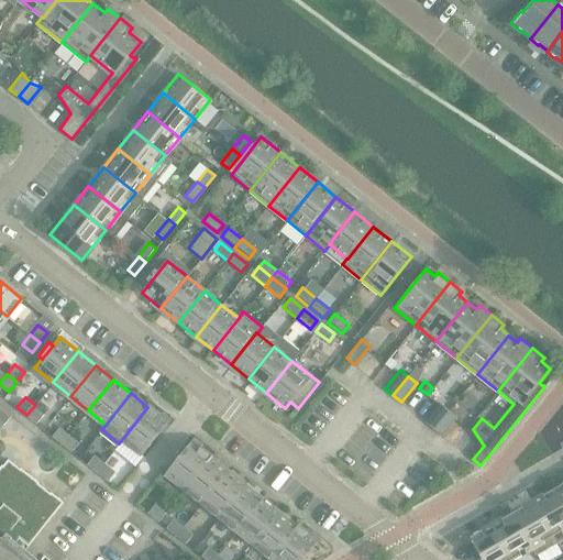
[(426,421),(434,428),(450,409),(441,403),(426,421)]
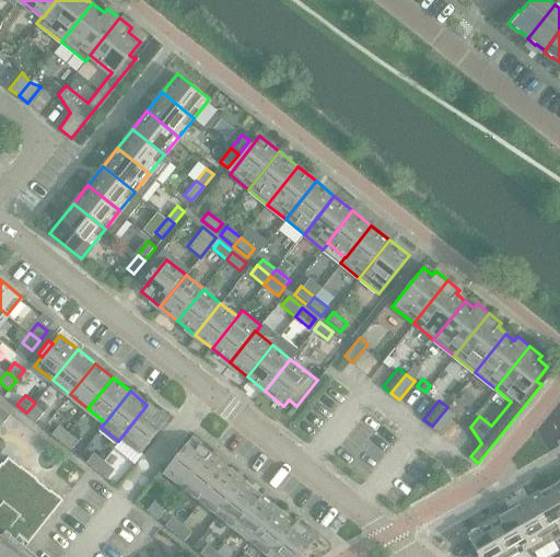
[(12,412),(0,403),(0,402),(0,419),(3,422),(12,412)]
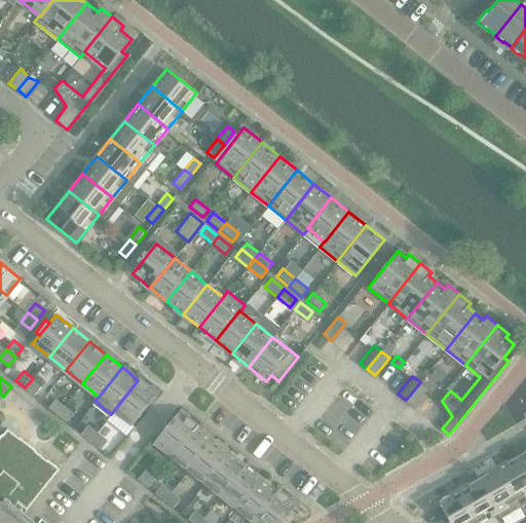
[(140,377),(138,380),(115,409),(133,423),(158,391),(140,377)]
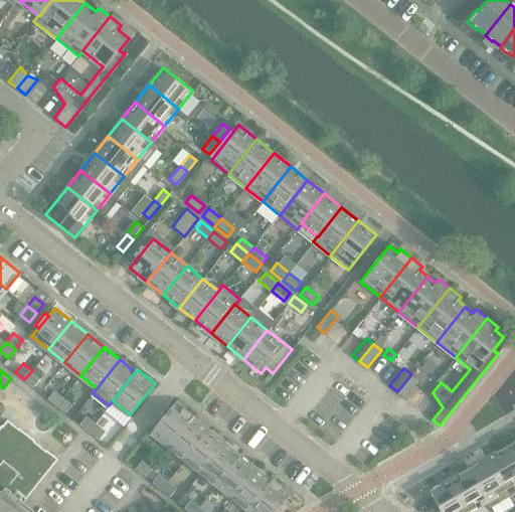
[(40,377),(32,370),(24,379),(33,386),(40,377)]
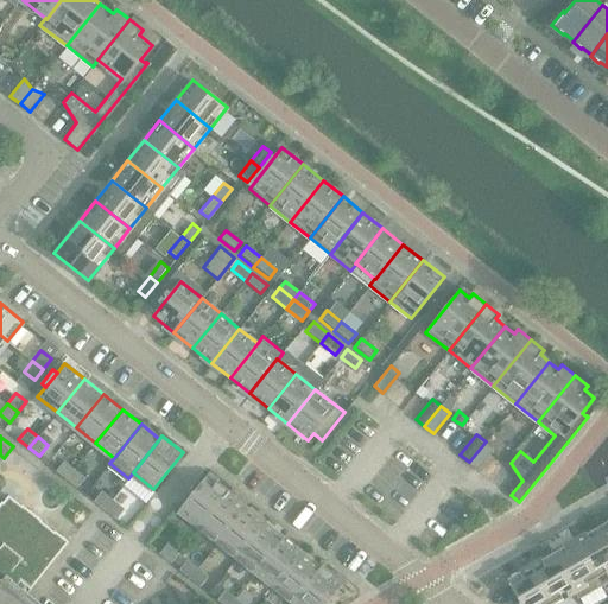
[(494,449),(486,442),(469,462),(477,469),(494,449)]
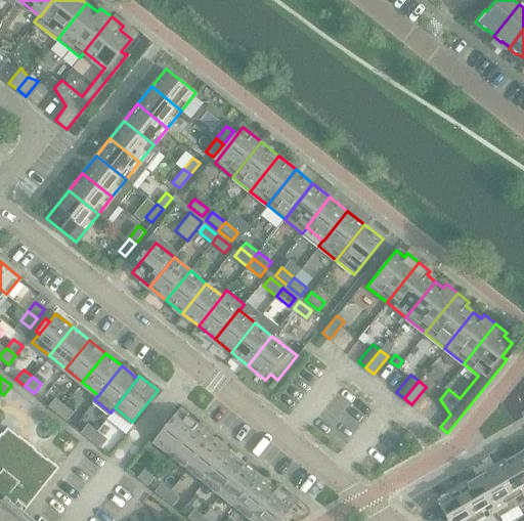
[(48,405),(57,413),(64,403),(55,396),(48,405)]
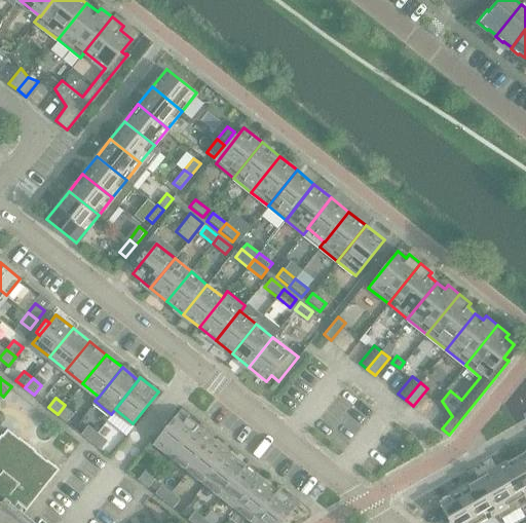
[(74,412),(65,405),(58,414),(67,421),(74,412)]
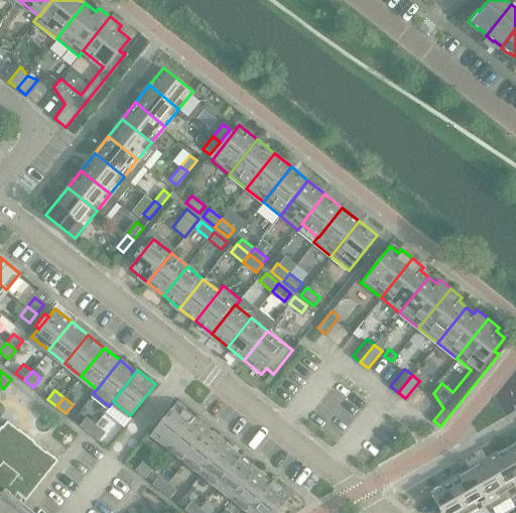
[(152,432),(169,446),(195,415),(176,401),(152,432)]
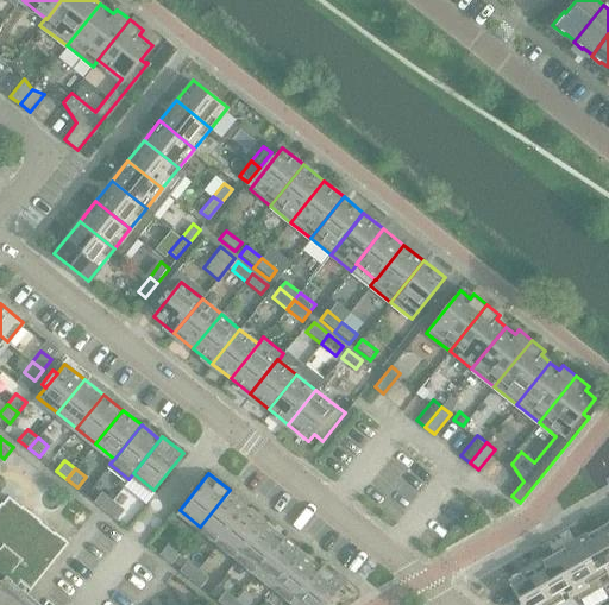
[(231,491),(230,490),(200,527),(219,542),(246,509),(227,495),(231,491)]
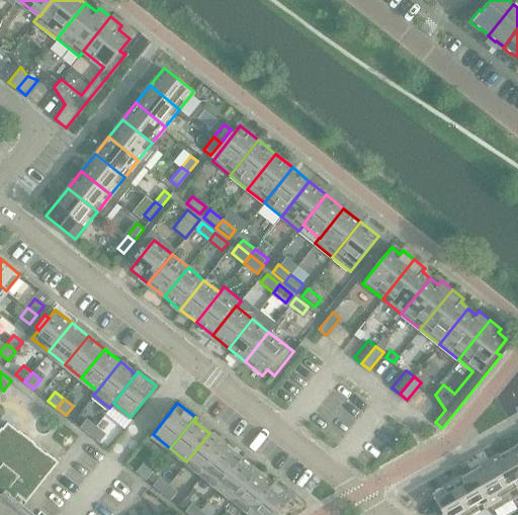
[(80,426),(90,434),(97,425),(87,418),(80,426)]
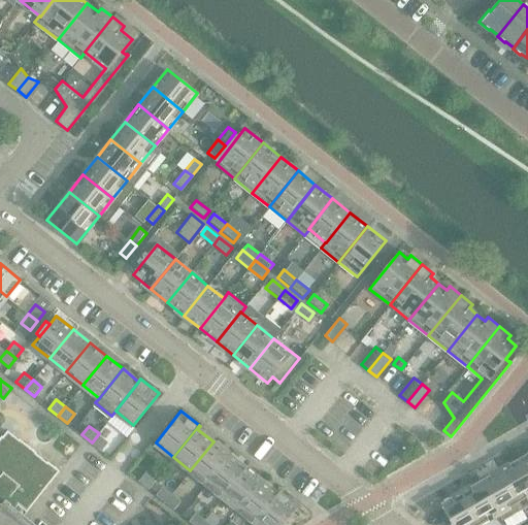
[(0,524),(27,524),(21,519),(60,470),(7,428),(0,437),(0,524)]
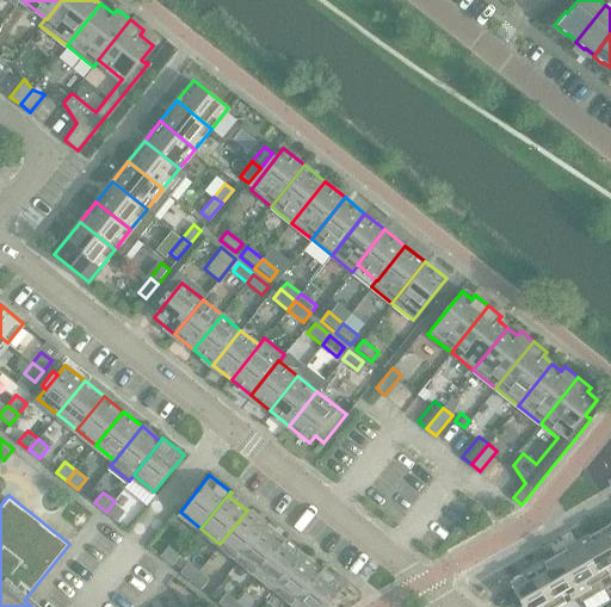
[(125,511),(115,501),(106,512),(117,520),(125,511)]
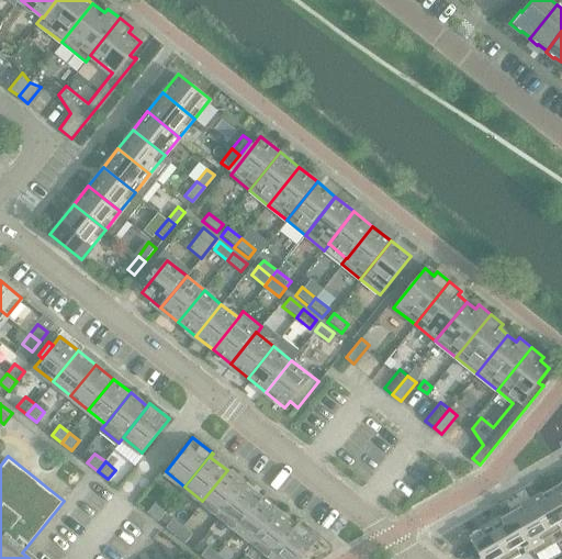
[(202,501),(220,515),(245,483),(227,470),(202,501)]
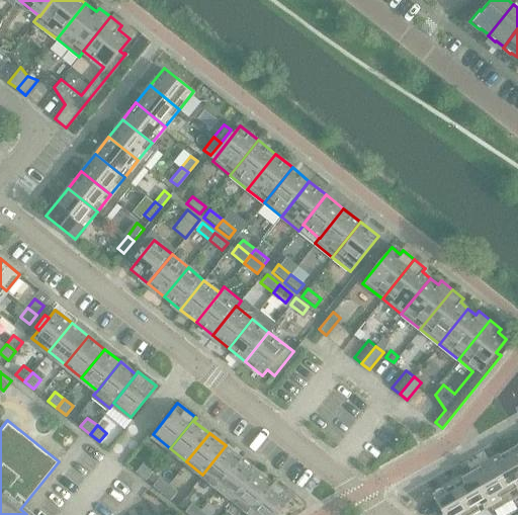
[(517,463),(517,443),(509,448),(517,463)]
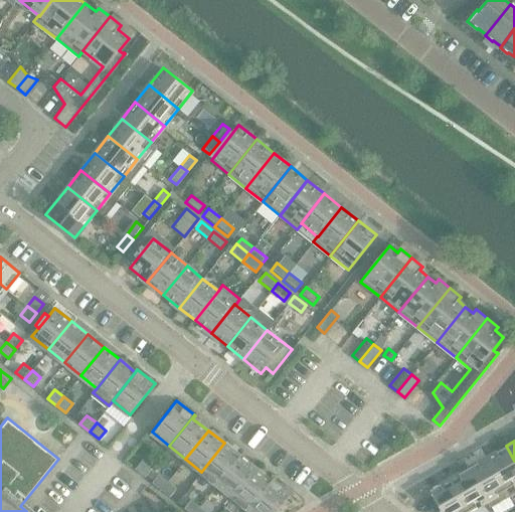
[(201,472),(217,485),(240,456),(224,443),(201,472)]
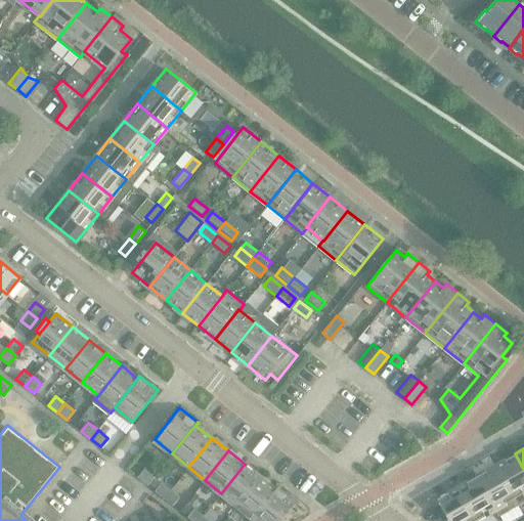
[(523,501),(523,469),(515,453),(495,465),(519,505),(523,501)]
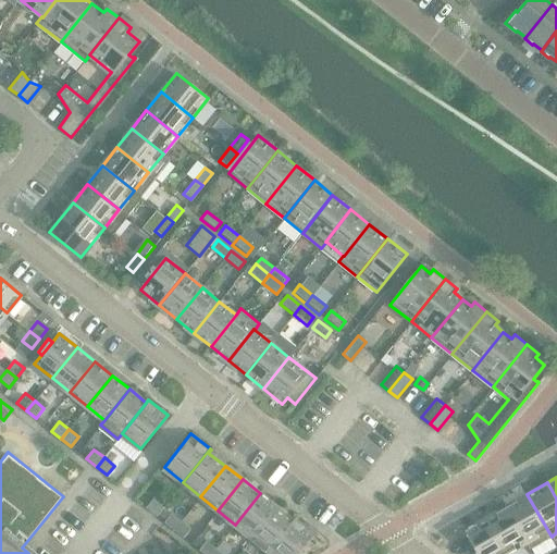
[(235,525),(252,538),(276,507),(260,493),(235,525)]
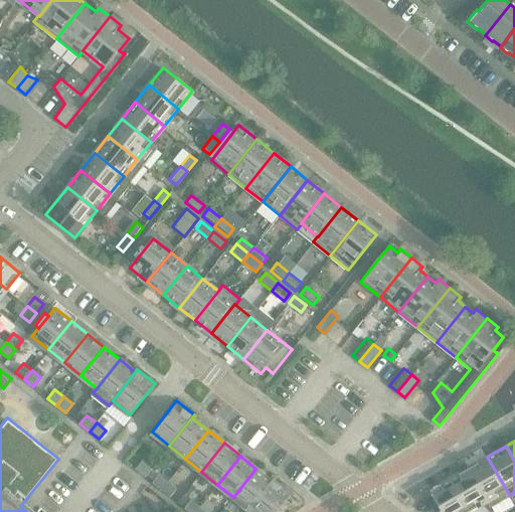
[(490,507),(510,496),(487,457),(469,468),(487,500),(487,501),(490,507)]
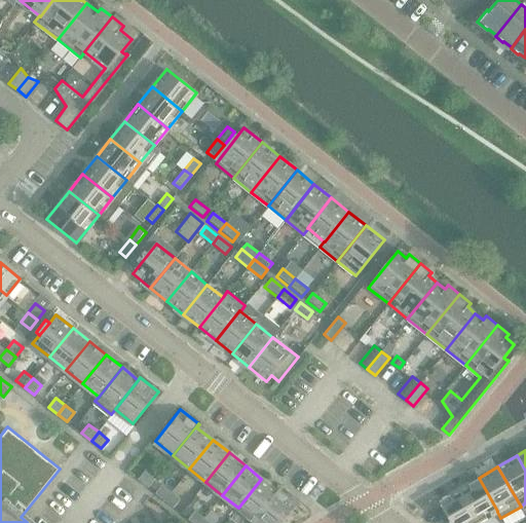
[(139,479),(148,486),(155,477),(146,470),(139,479)]
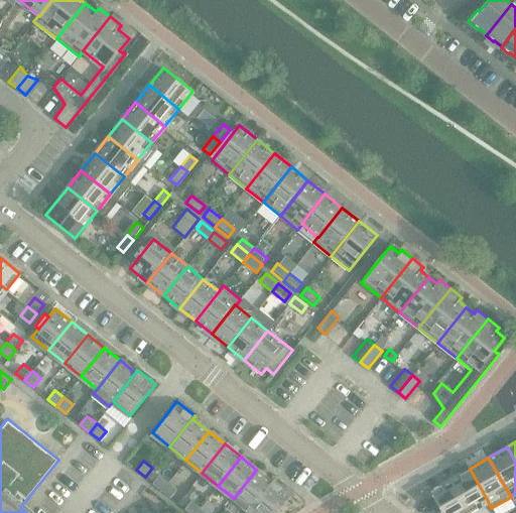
[(470,512),(488,502),(488,501),(470,469),(450,480),(470,512)]
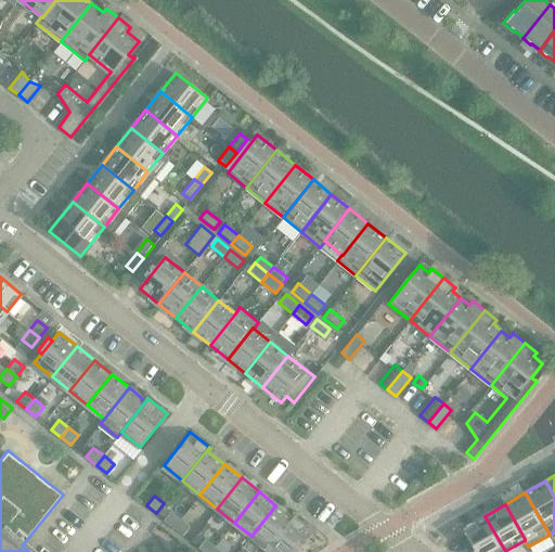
[(293,518),(275,505),(252,536),(269,550),(296,516),(295,515),(293,518)]
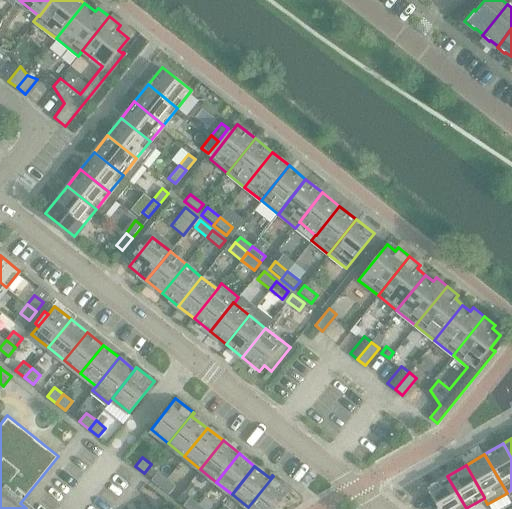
[(151,479),(160,486),(168,476),(159,469),(151,479)]
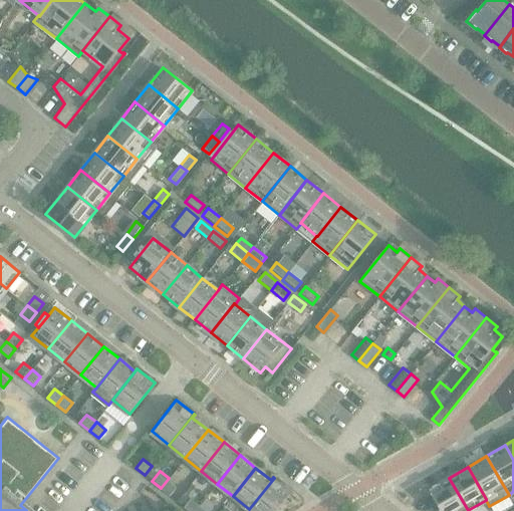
[(178,486),(169,478),(161,488),(170,495),(178,486)]
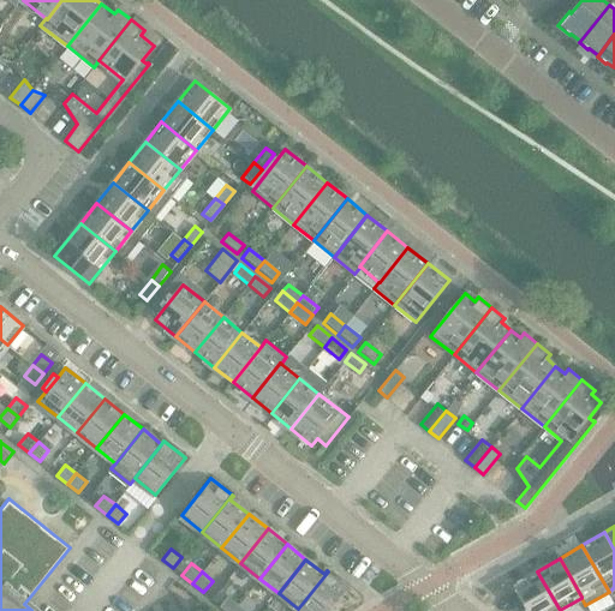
[(329,610),(348,588),(328,571),(298,609),(300,610),(329,610)]
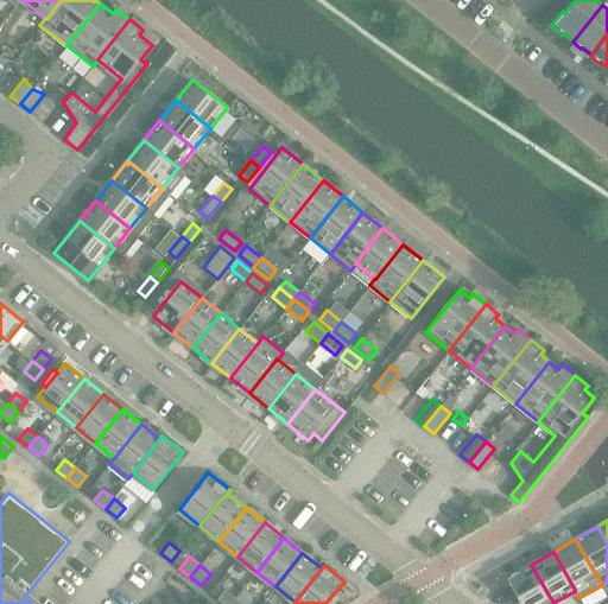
[(555,603),(553,603),(531,565),(508,578),(523,603),(555,603)]
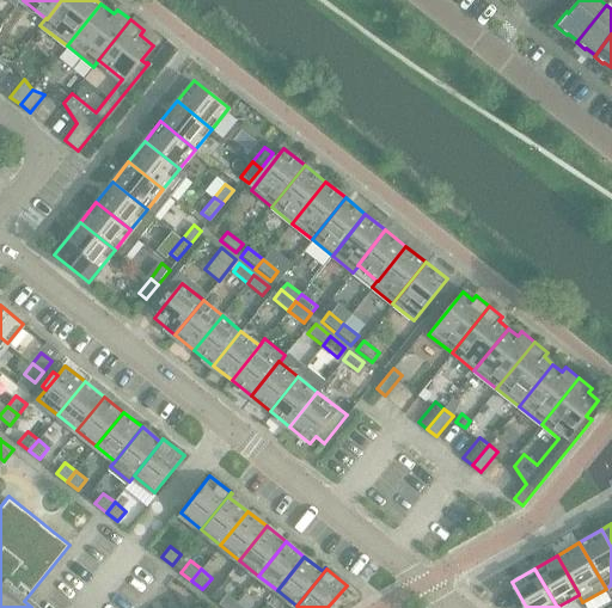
[(219,602),(226,607),(231,607),(238,600),(227,591),(219,602)]
